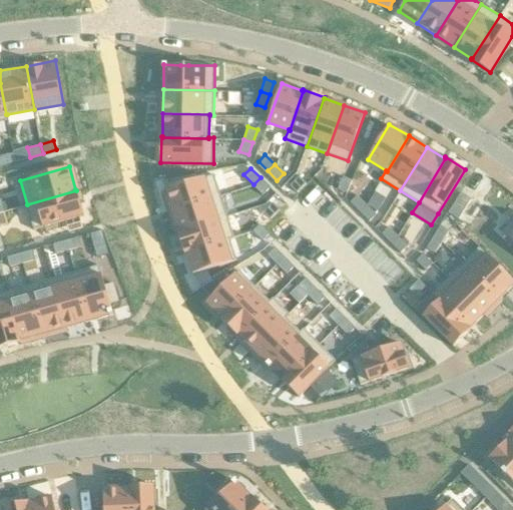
[(214,173),(165,189),(172,210),(221,194),(214,173)]
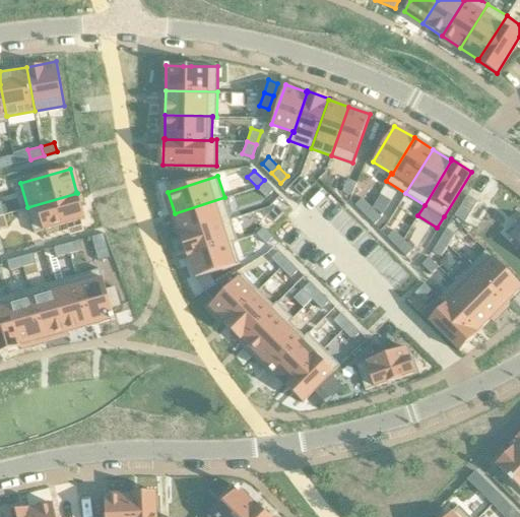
[(304,177),(294,187),(301,194),(311,184),(304,177)]
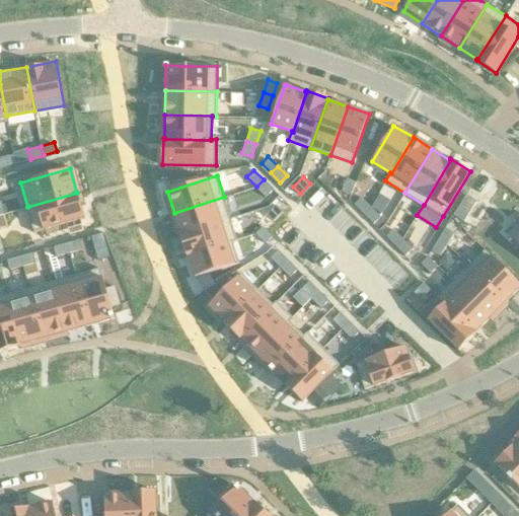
[(347,177),(342,190),(351,194),(356,181),(347,177)]
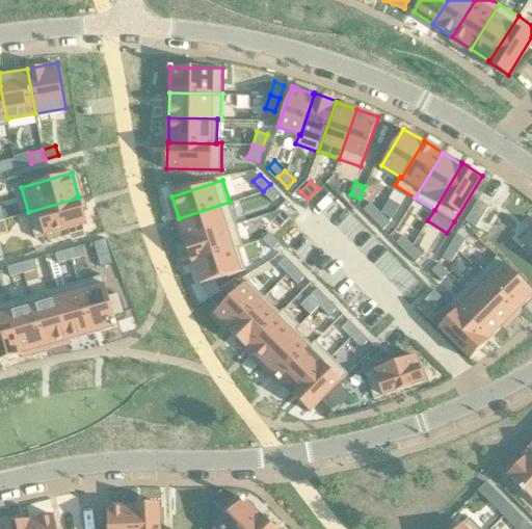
[(270,184),(263,191),(272,201),(280,193),(270,184)]
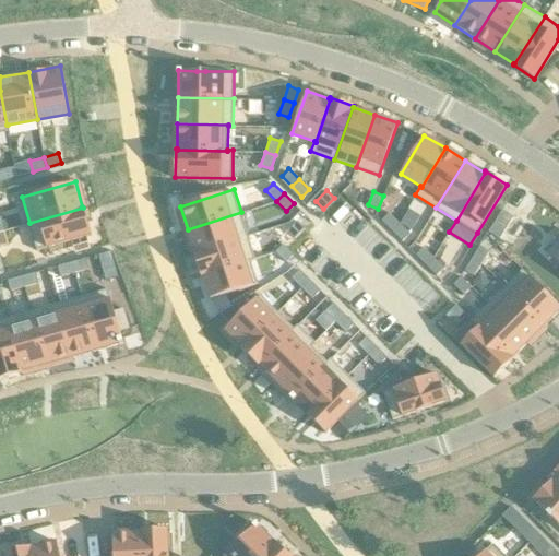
[(83,208),(30,223),(36,249),(92,234),(86,216),(84,209),(84,206),(82,206),(83,208)]
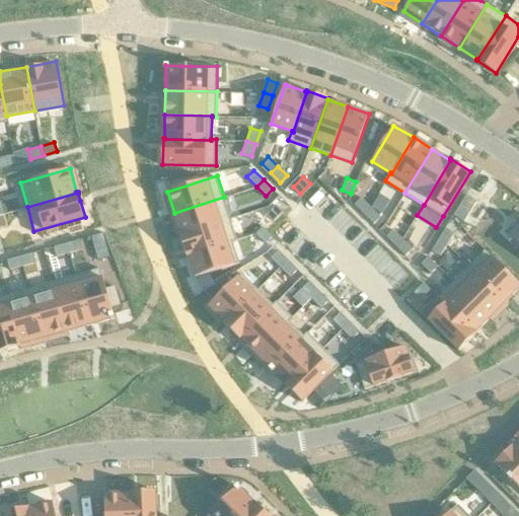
[(466,193),(453,213),(464,219),(476,199),(466,193)]
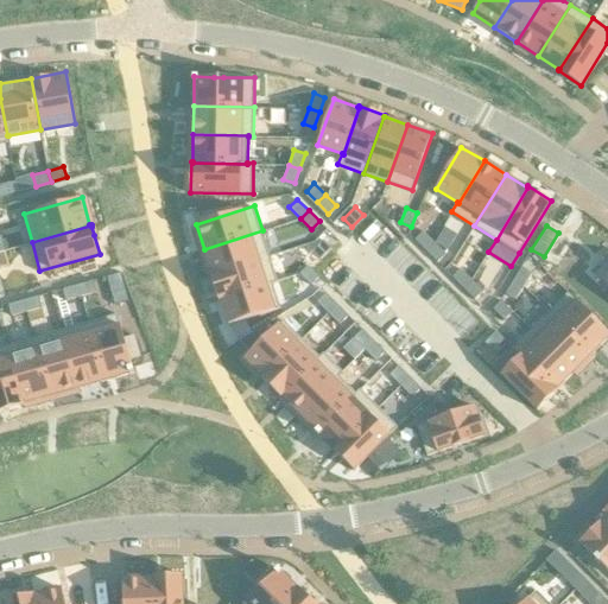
[(263,230),(204,249),(211,273),(213,274),(270,255),(263,230)]
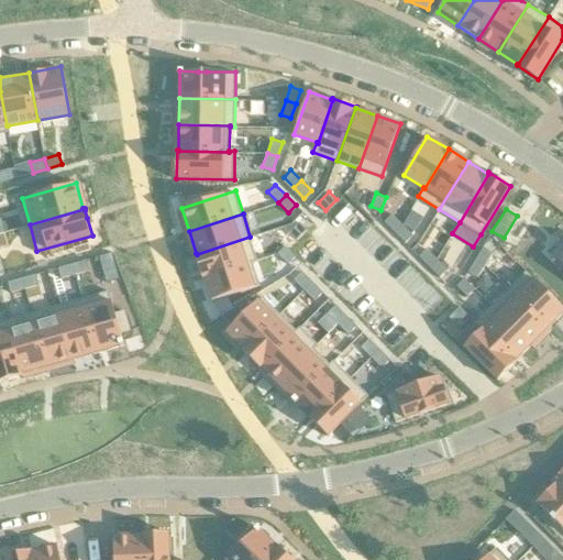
[(392,213),(385,221),(395,231),(403,223),(392,213)]
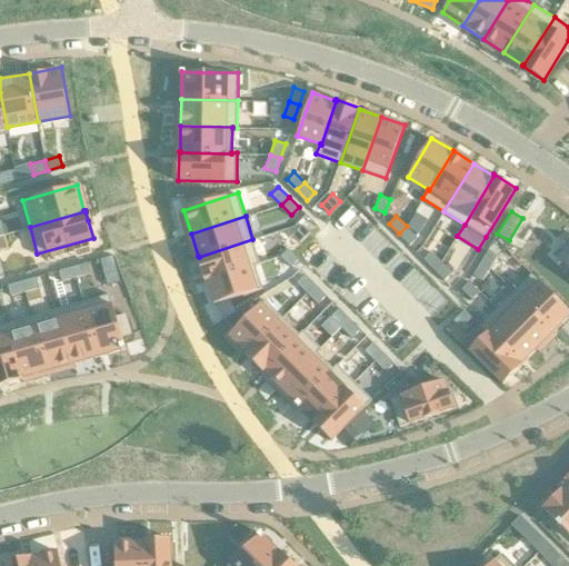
[(302,224),(292,234),(300,241),(310,231),(302,224)]
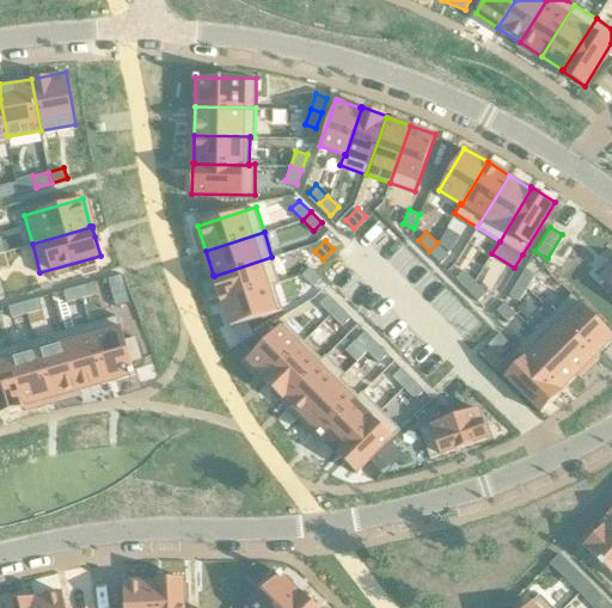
[(438,243),(429,251),(440,262),(448,255),(438,243)]
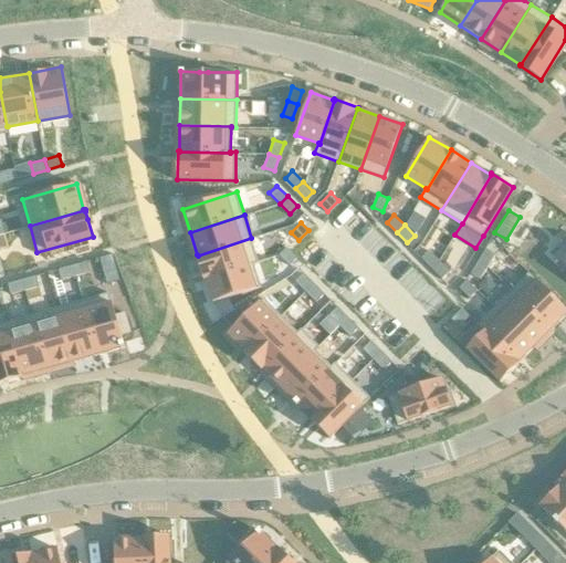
[(6,232),(0,233),(0,249),(9,247),(6,232)]
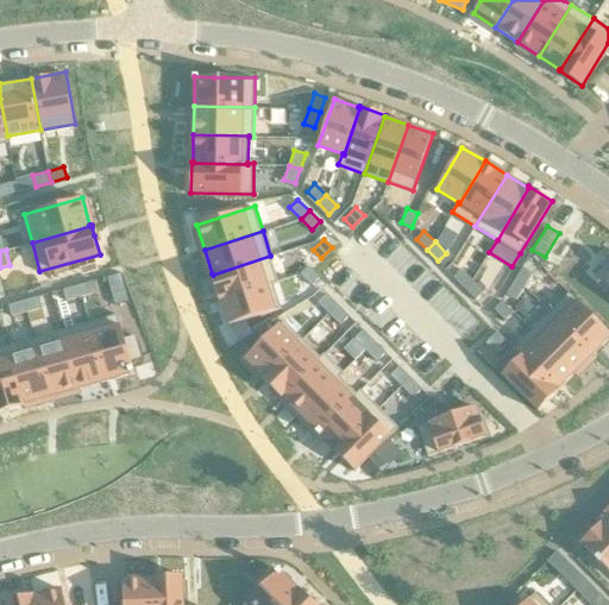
[(212,273),(211,273),(219,301),(221,300),(220,298),(272,282),(274,283),(278,281),(270,256),(213,275),(212,273)]
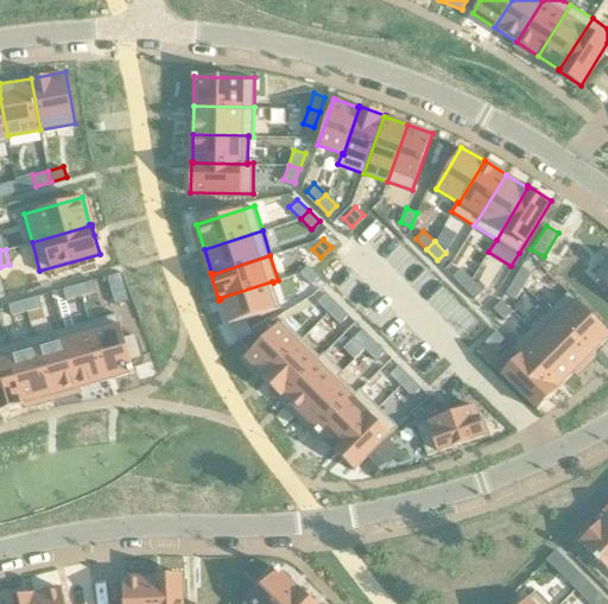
[(607,259),(595,272),(607,285),(607,259)]
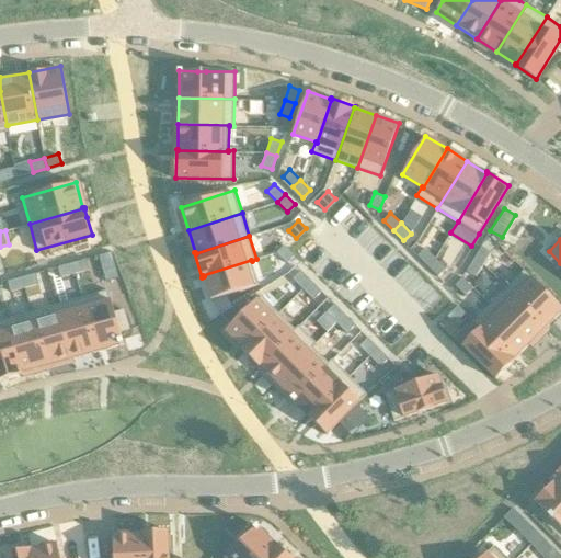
[(284,243),(276,251),(287,262),(295,254),(284,243)]
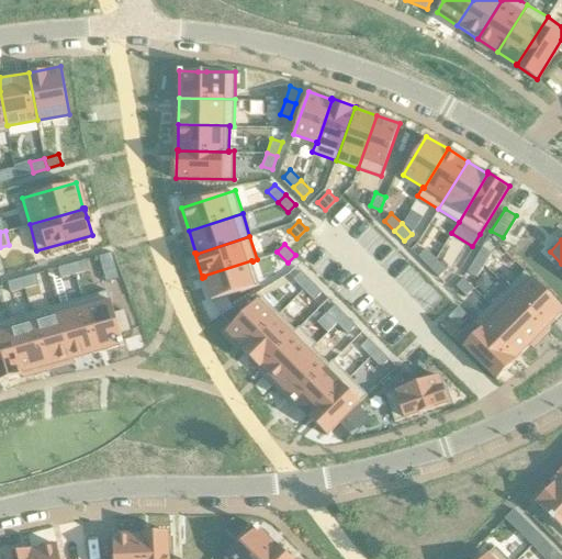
[(482,244),(475,257),(484,263),(492,249),(482,244)]
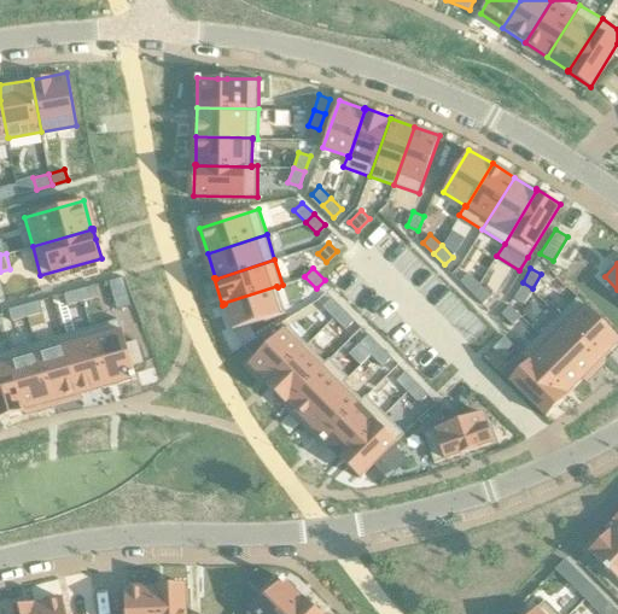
[(468,272),(460,280),(471,291),(479,284),(468,272)]
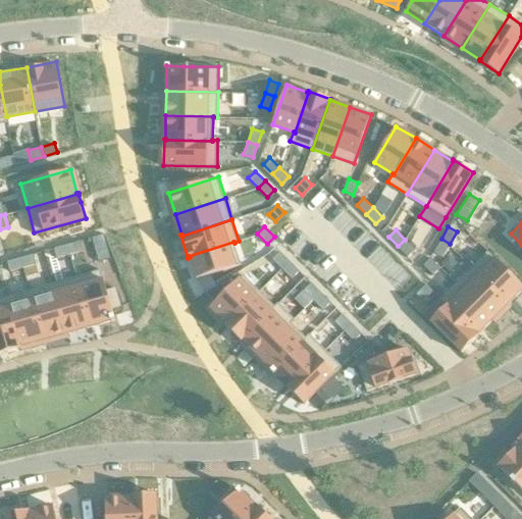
[(104,234),(92,237),(95,247),(97,252),(108,249),(106,243),(104,234)]
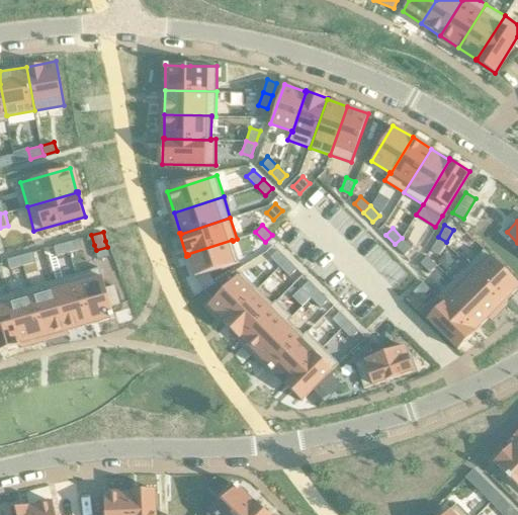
[(438,237),(431,248),(439,253),(446,242),(438,237)]
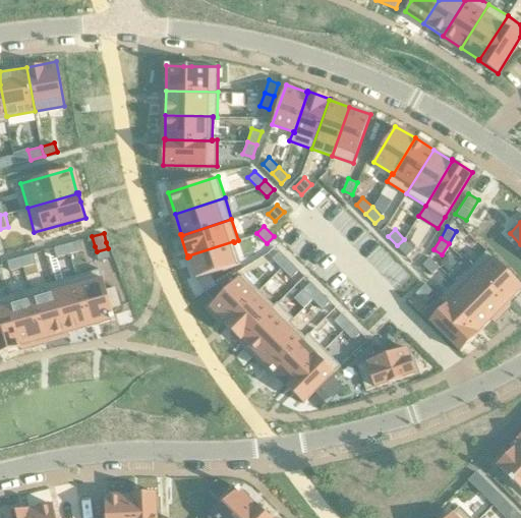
[(80,239),(67,243),(70,252),(82,249),(80,239)]
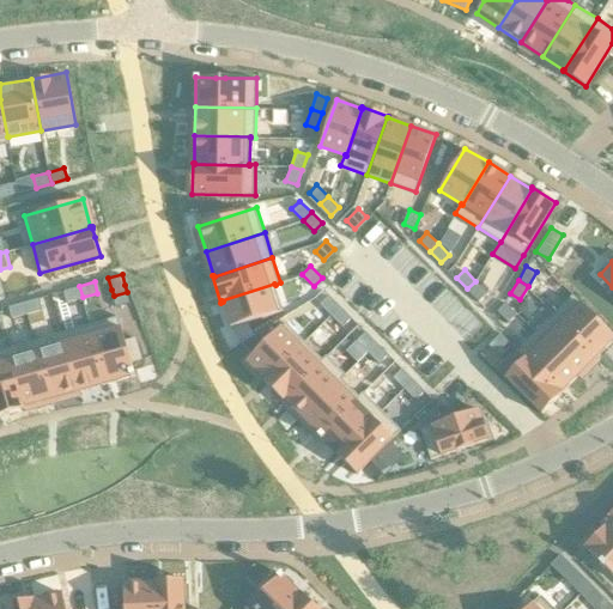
[(475,281),(467,288),(479,300),(487,292),(475,281)]
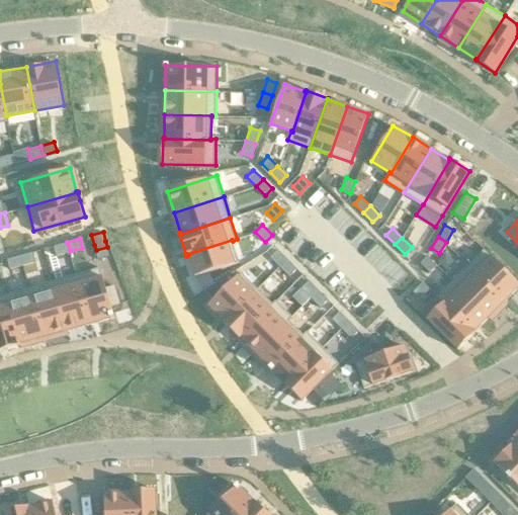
[(232,240),(187,254),(188,255),(194,276),(239,261),(233,241),(232,240)]
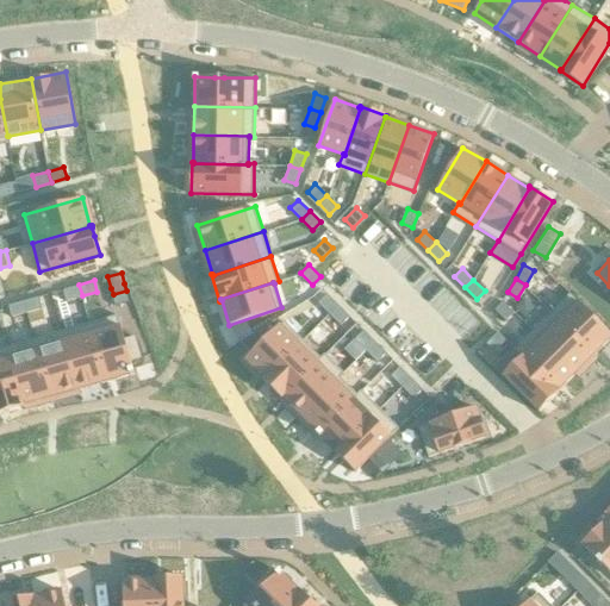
[(79,285),(63,288),(67,300),(82,295),(79,285)]
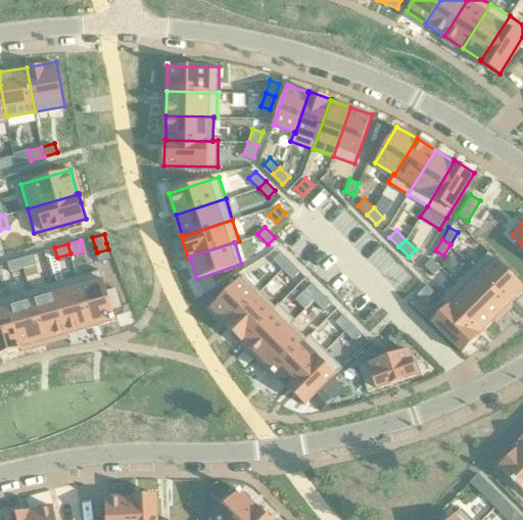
[(522,285),(488,250),(472,267),(509,303),(522,289),(522,285)]
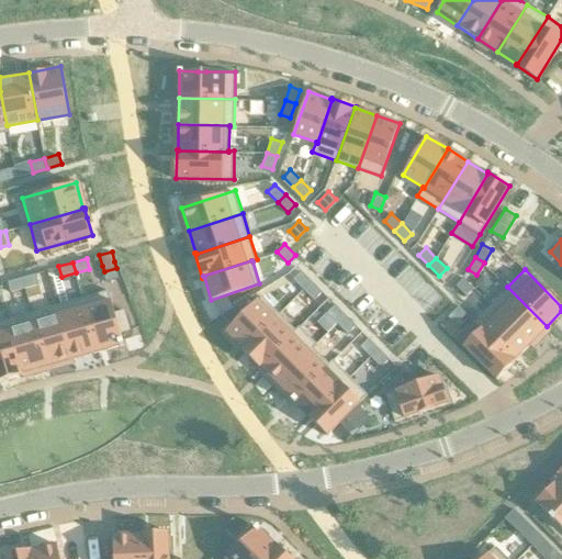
[(301,270),(293,278),(304,289),(312,281),(301,270)]
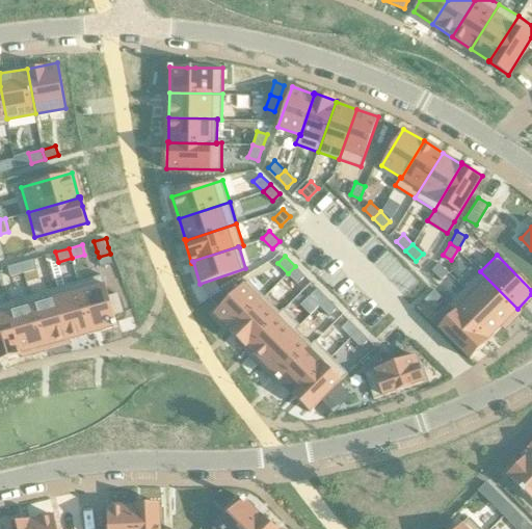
[(34,258),(21,262),(23,271),(36,268),(34,258)]
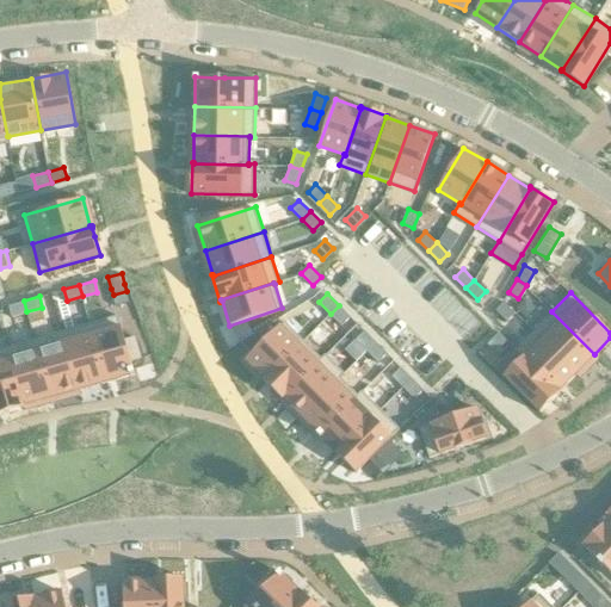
[(24,301),(8,304),(12,316),(26,311),(24,301)]
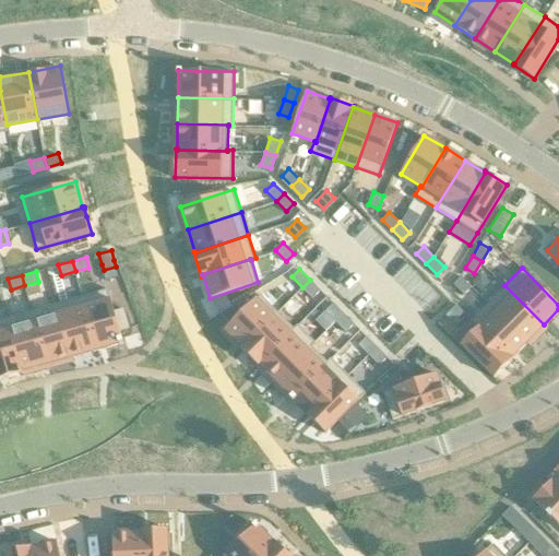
[(461,275),(453,283),(464,293),(472,285),(461,275)]
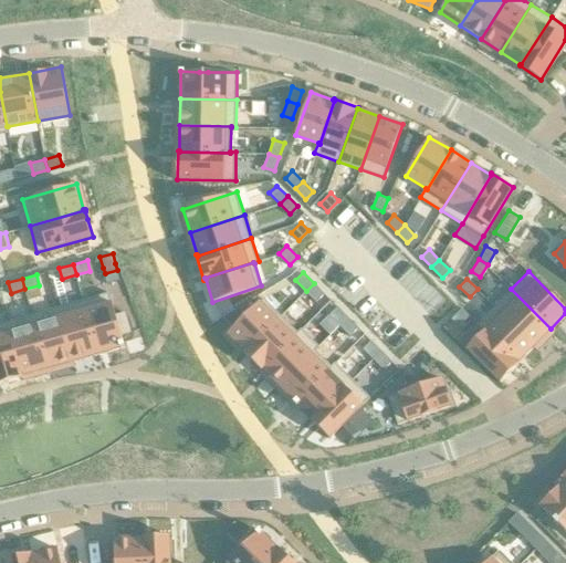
[(314,283),(306,291),(316,301),(324,293),(314,283)]
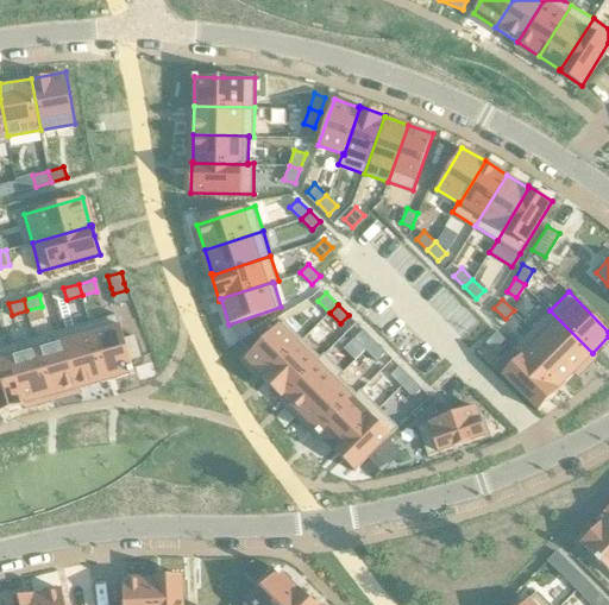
[(550,310),(532,329),(575,372),(592,353),(550,310)]
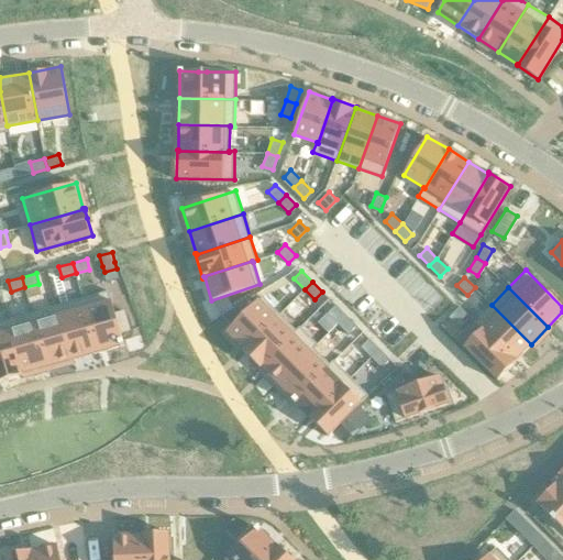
[(109,289),(83,297),(98,351),(124,343),(120,331),(130,329),(124,309),(116,313),(109,289)]
